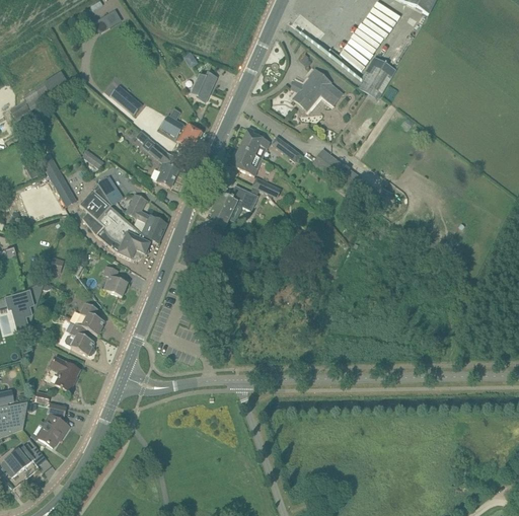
[(377,0),(341,55),(364,71),(402,13),(383,0),(377,0)]
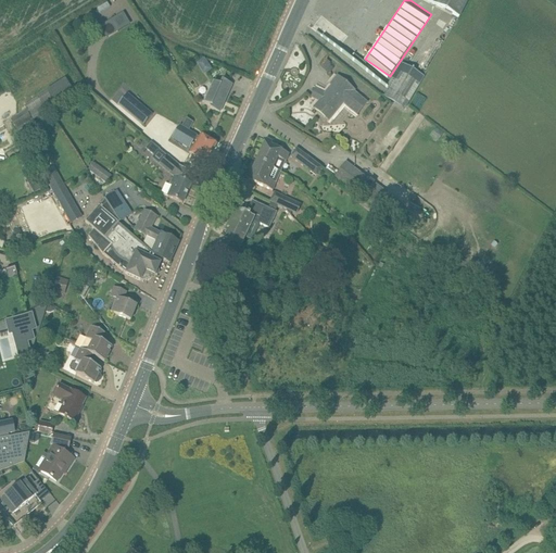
[(432,0),(458,14),(466,0),(432,0)]
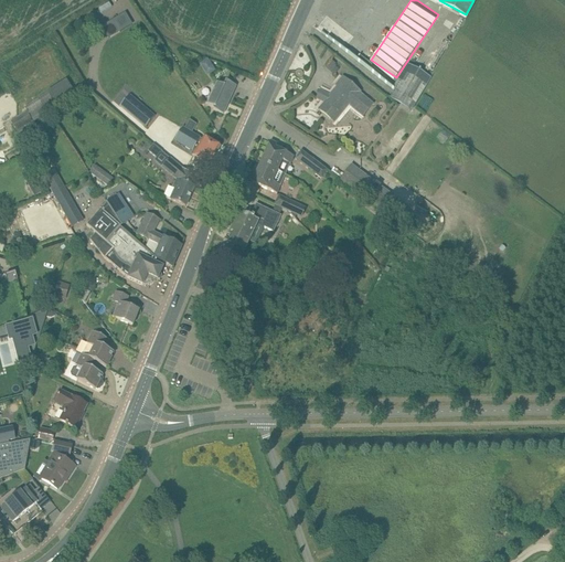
[(125,10),(113,18),(119,29),(131,22),(125,10)]
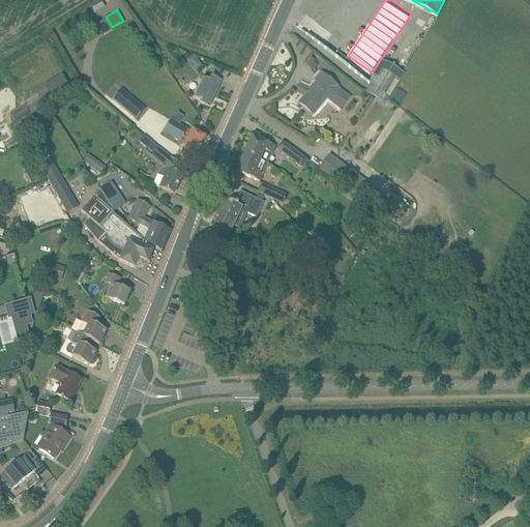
[(337,10),(333,15),(354,33),(357,28),(337,10)]
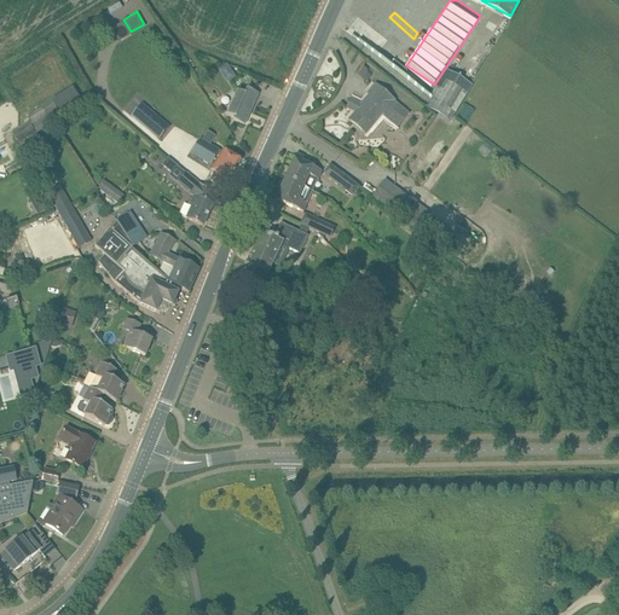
[(382,24),(377,32),(403,50),(408,44),(382,24)]
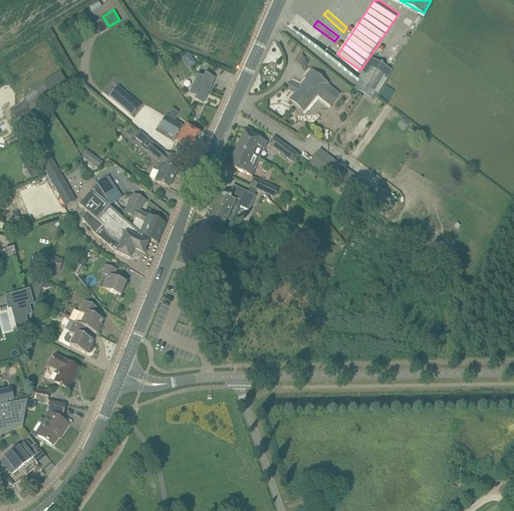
[(328,48),(325,51),(335,59),(338,56),(328,48)]
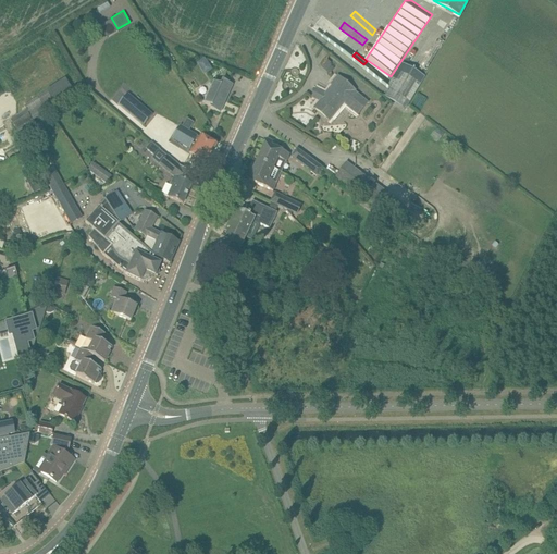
[(208,56),(199,59),(205,70),(213,65),(208,56)]
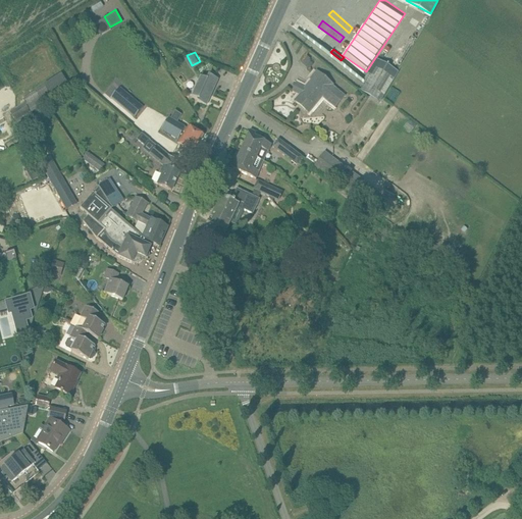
[(358,87),(379,100),(398,69),(377,56),(358,87)]
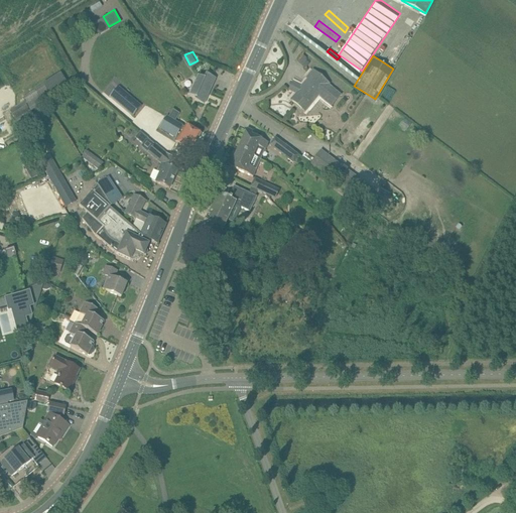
[(341,92),(320,76),(313,69),(307,76),(308,77),(302,85),(292,80),(289,88),(296,91),(290,98),(303,109),(316,92),(332,104),(341,92)]
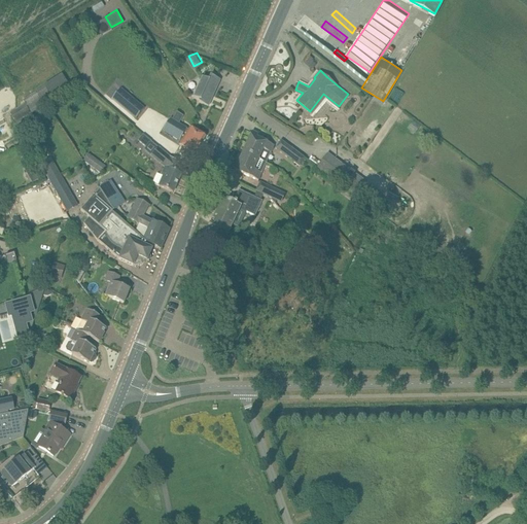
[(220,77),(210,73),(208,77),(203,75),(194,95),(200,98),(199,100),(208,104),(220,77)]
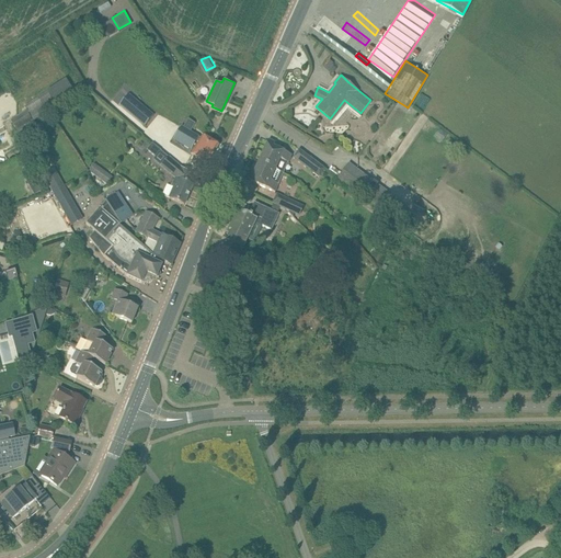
[(127,93),(119,102),(142,122),(150,113),(127,93)]
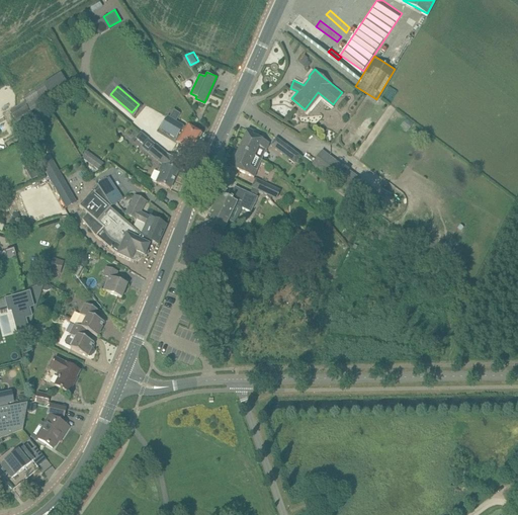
[(44,101),(35,88),(22,96),(24,99),(9,108),(16,118),(44,101)]
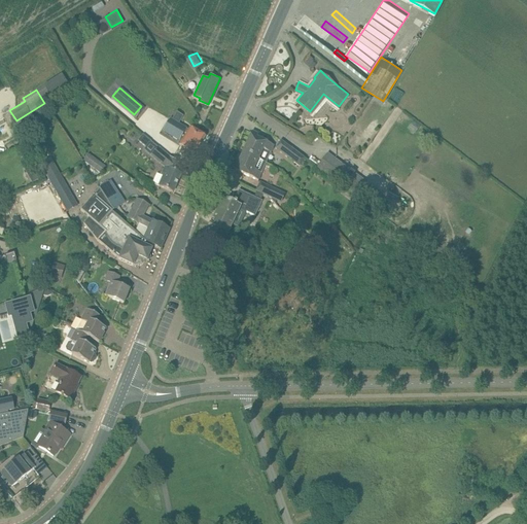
[(188,128),(172,117),(165,129),(169,132),(168,133),(173,136),(174,135),(181,140),(179,143),(195,151),(205,134),(190,125),(188,128)]
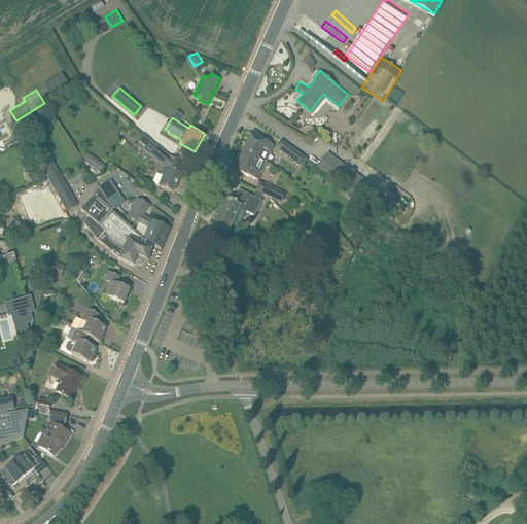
[(243,149),(266,161),(274,143),(250,132),(243,149)]
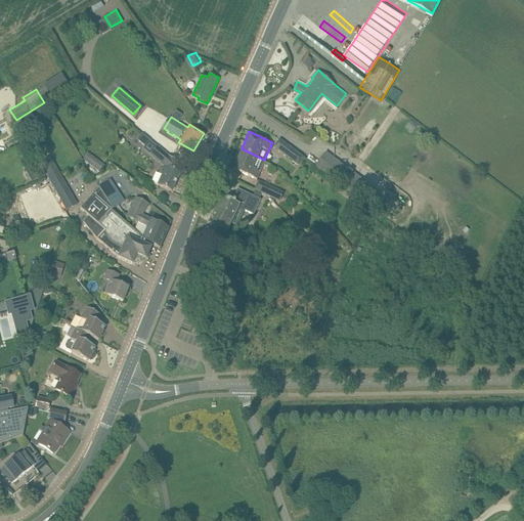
[(179,161),(158,142),(149,152),(163,163),(161,169),(163,170),(162,172),(156,170),(151,178),(155,181),(172,188),(180,170),(175,168),(179,161)]
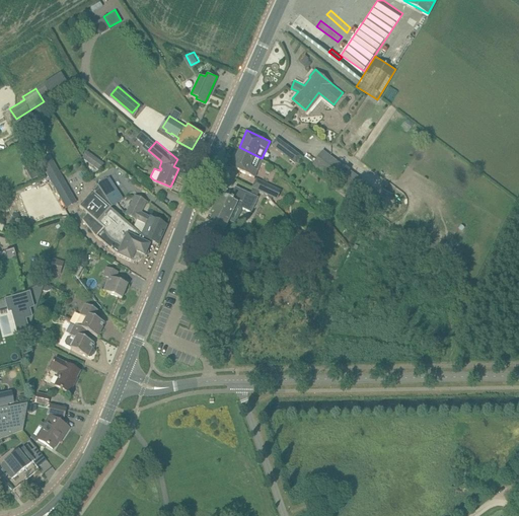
[(300,154),(286,143),(281,151),(295,161),(300,154)]
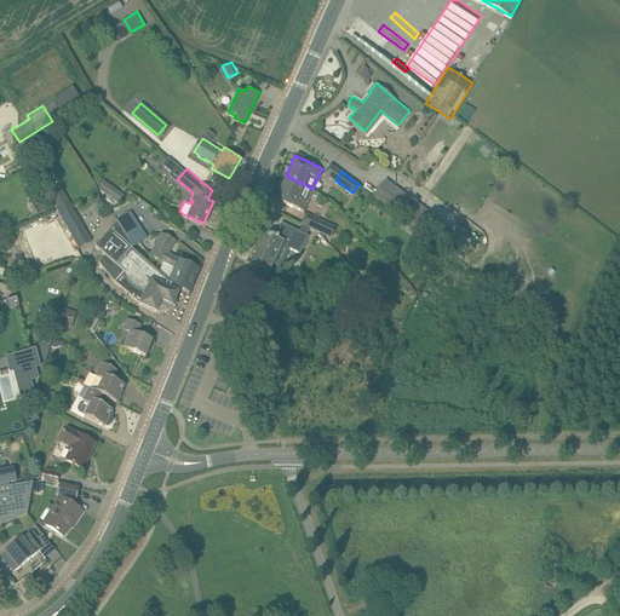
[(304,209),(313,189),(286,176),(276,196),(304,209)]
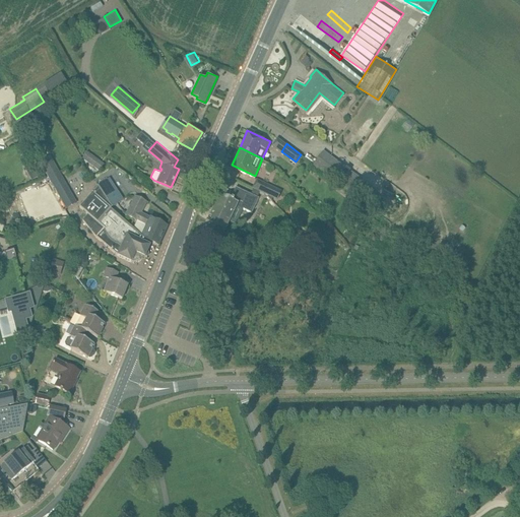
[(324,148),(313,164),(368,204),(378,189),(324,148)]
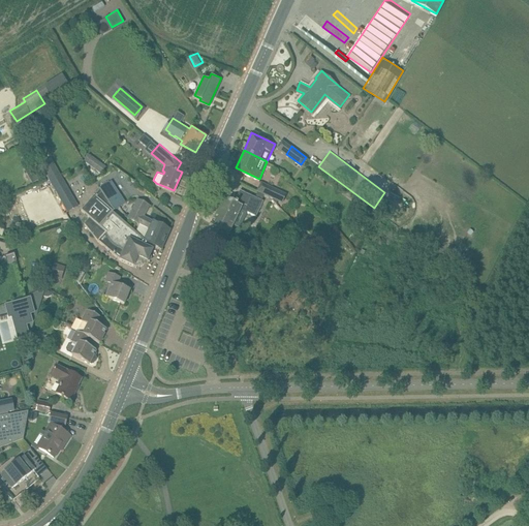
[(101,172),(106,164),(89,152),(84,159),(101,172)]
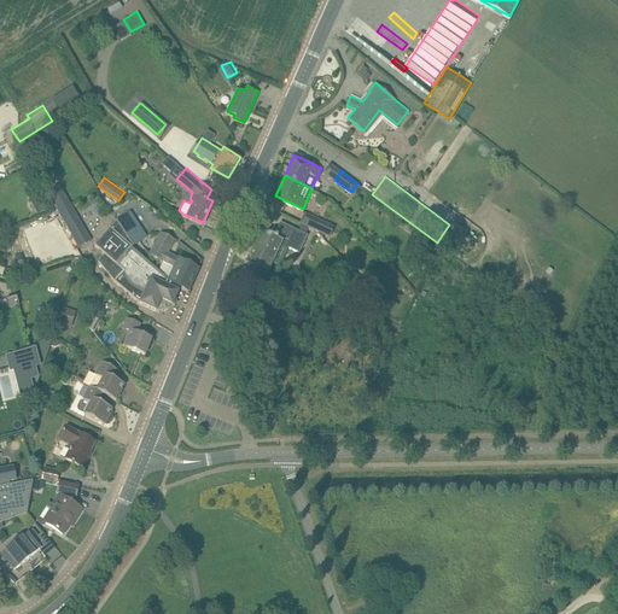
[(59,182),(46,189),(63,218),(76,210),(59,182)]
